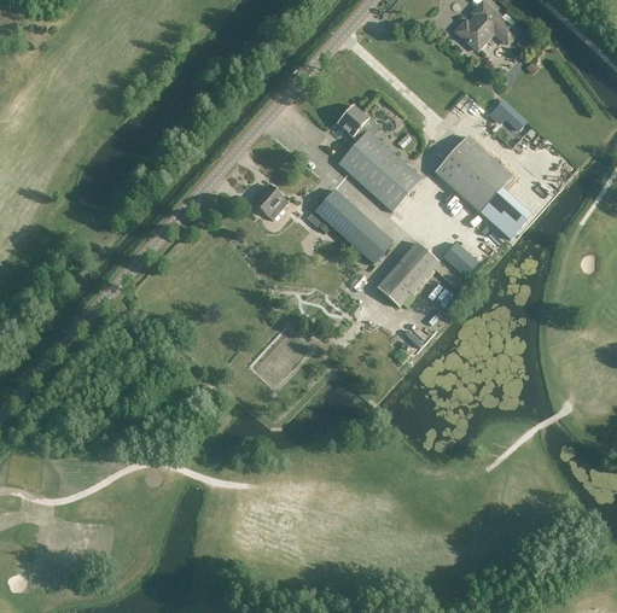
[(465,16),(454,29),(477,51),(493,31),(506,44),(518,30),(483,0),(478,0),(470,11),(472,13),(467,18),(465,16)]
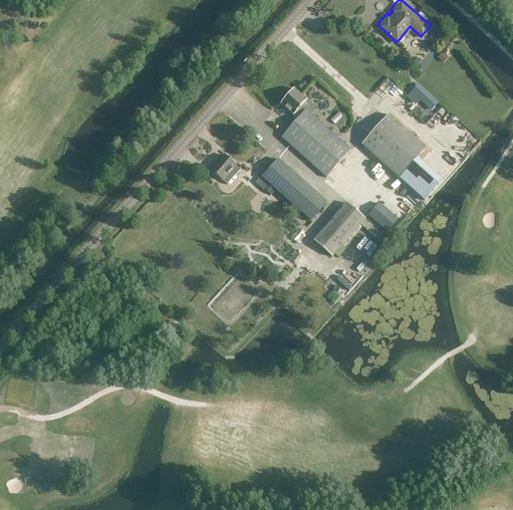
[(431,34),(439,39),(444,30),(436,25),(431,34)]
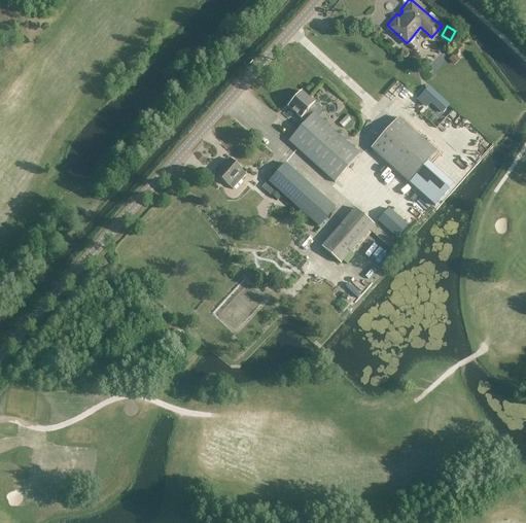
[(456,49),(449,53),(451,60),(458,57),(456,49)]
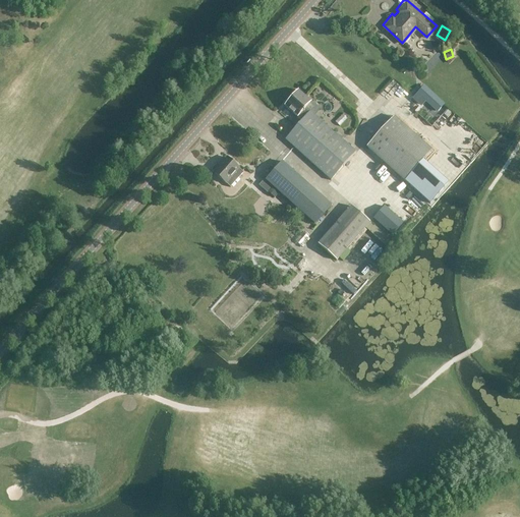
[(422,107),(430,98),(415,84),(407,93),(422,107)]
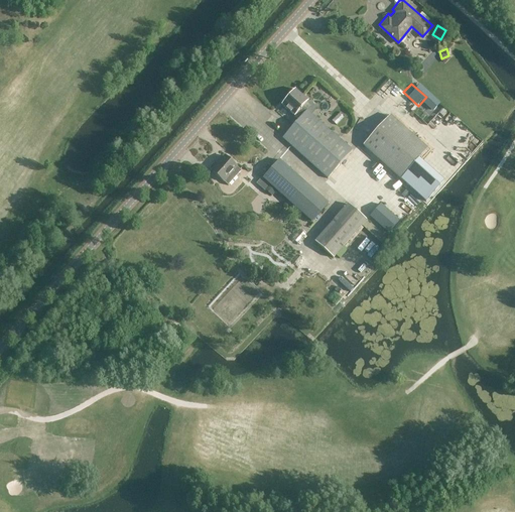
[(352,147),(310,111),(316,105),(307,97),(294,86),(280,101),(297,116),(281,135),(327,175),(352,147)]
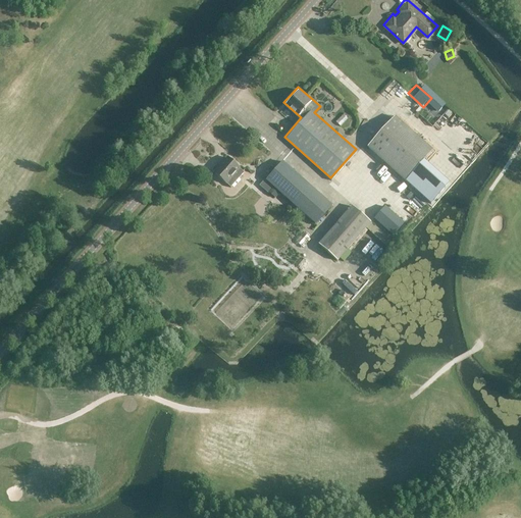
[(340,122),(348,114),(343,110),(335,118),(340,122)]
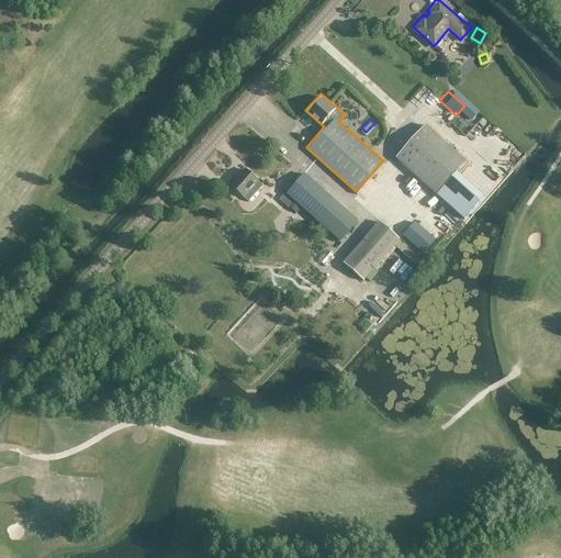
[(436,192),(466,158),(424,122),(394,155),(436,192)]
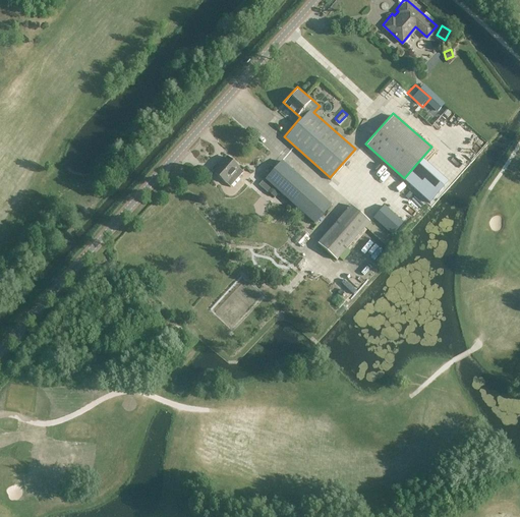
[(225,180),(238,165),(226,154),(213,169),(225,180)]
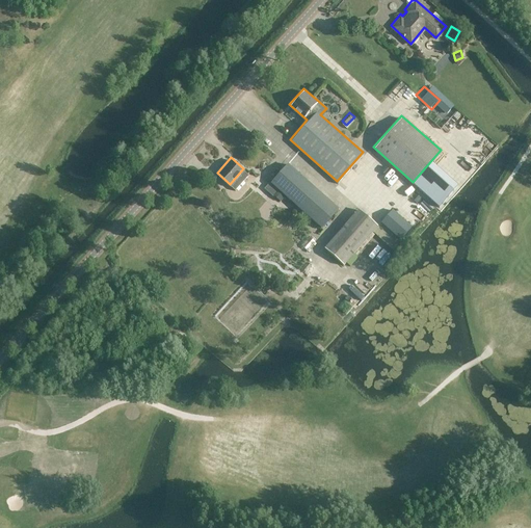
[(267,185),(272,190),(282,199),(286,194),(299,207),(296,211),(317,229),(320,225),(320,226),(338,206),(287,161),(270,181),(271,181),(267,185)]
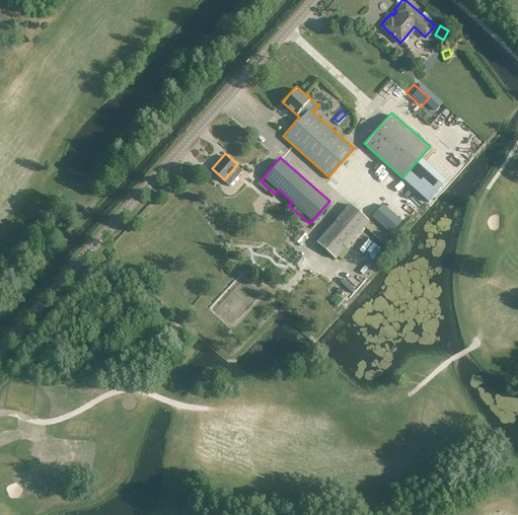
[(444,181),(419,159),(402,176),(427,199),(428,200),(444,181)]
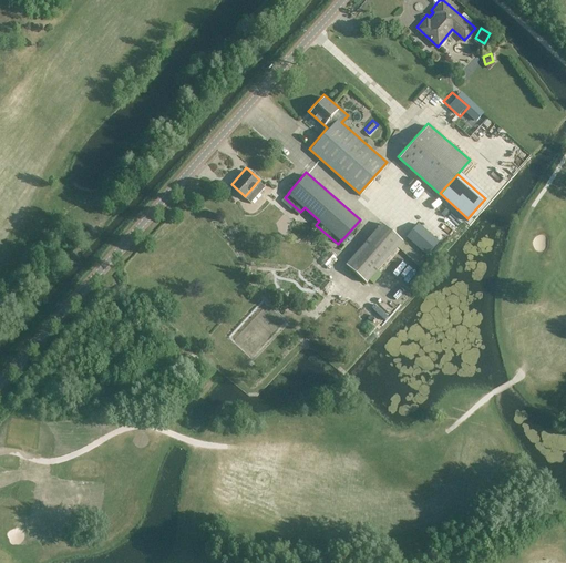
[(402,238),(401,237),(382,221),(346,263),(366,280),(402,238)]
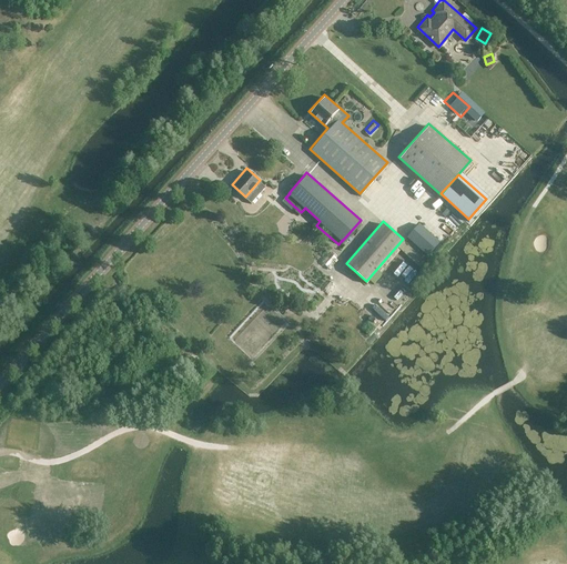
[(438,239),(418,221),(406,234),(426,253),(438,239)]
